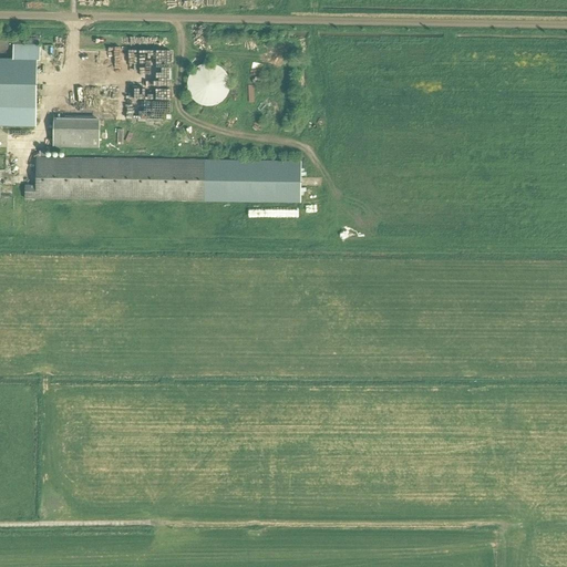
[(0,125),(35,127),(38,61),(38,58),(40,58),(41,47),(14,45),(14,61),(0,60),(0,125)]
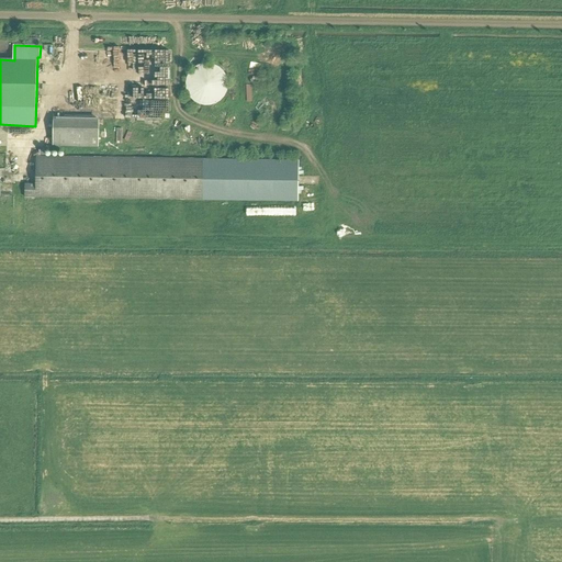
[(187,79),(186,85),(187,90),(189,96),(192,100),(197,103),(202,105),(208,105),(212,105),(217,103),(222,100),(225,96),(227,90),(228,85),(227,79),(225,75),(222,70),(217,67),(212,65),(208,64),(201,65),(197,67),(192,69),(189,75),(187,79)]
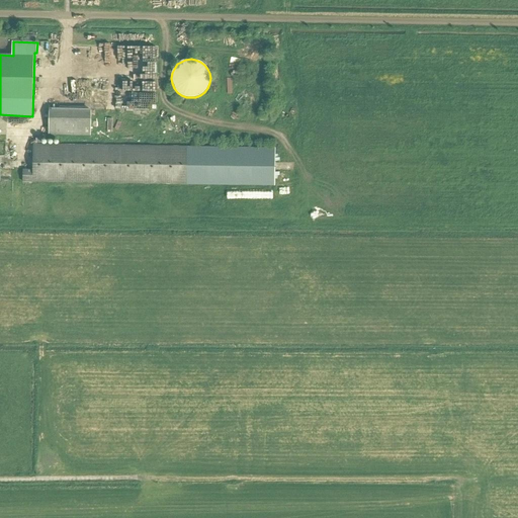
[(155,64),(140,63),(139,73),(154,74),(155,64)]
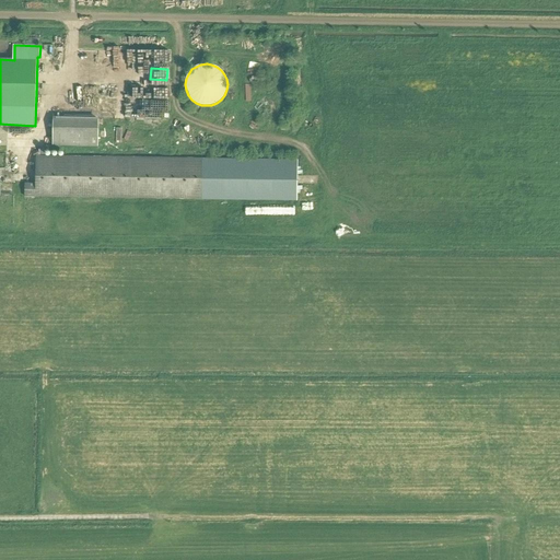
[(97,148),(98,114),(81,114),(81,115),(53,114),(53,147),(97,148)]
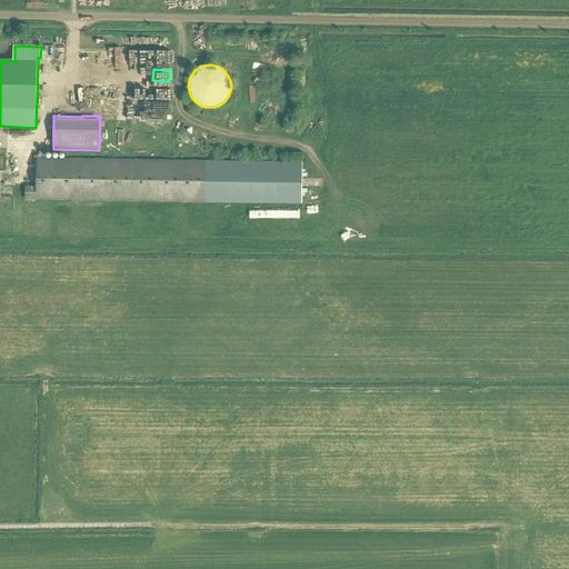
[(25,187),(25,200),(303,205),(303,162),(37,159),(36,187),(25,187)]
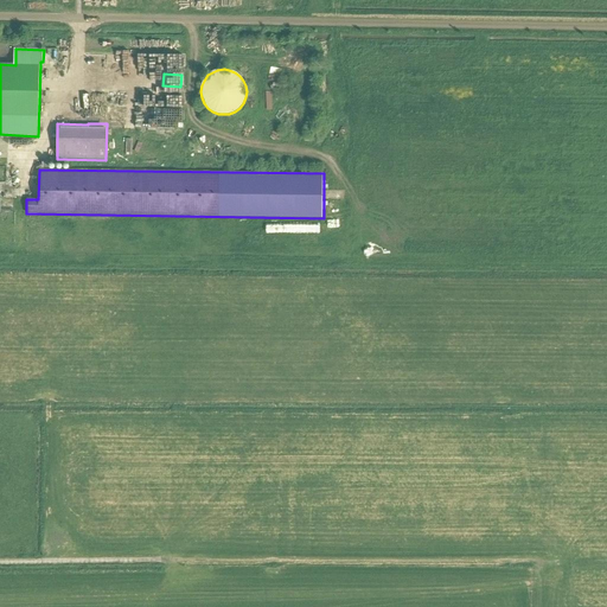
All buildings are outlined.
